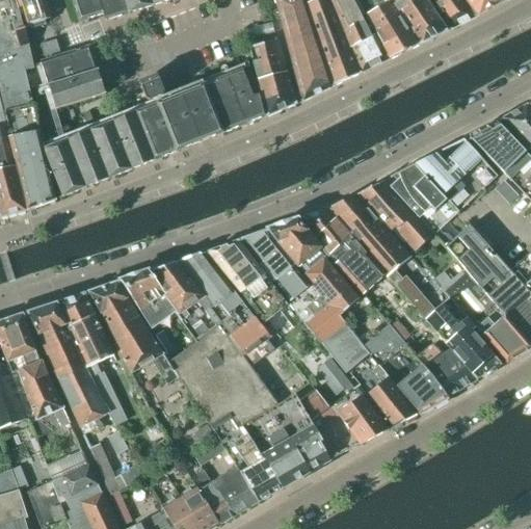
[(34,68),(23,25),(17,0),(0,0),(0,106),(28,209),(56,199),(51,179),(43,143),(26,70),(34,68)]
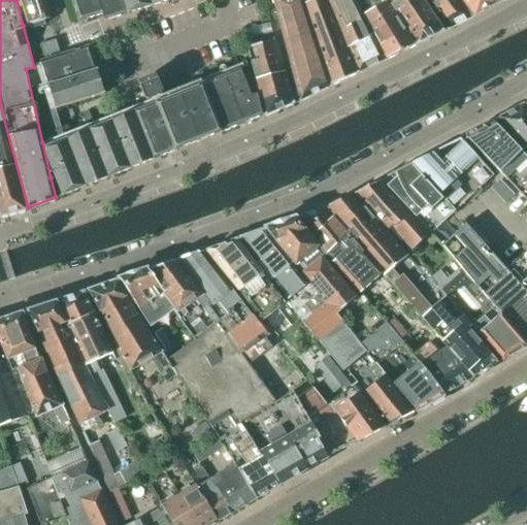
[(17,0),(23,25),(47,17),(42,0),(17,0)]
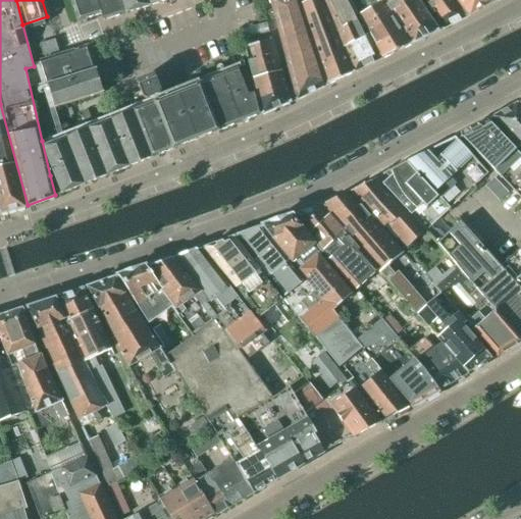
[(108,18),(102,0),(72,0),(79,20),(102,13),(104,19),(108,18)]
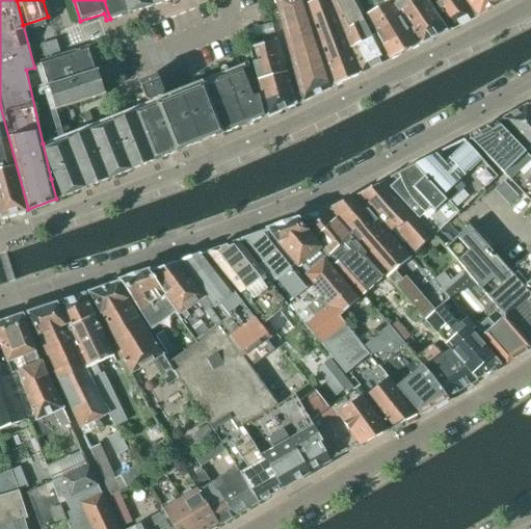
[(104,0),(110,19),(137,10),(133,0),(104,0)]
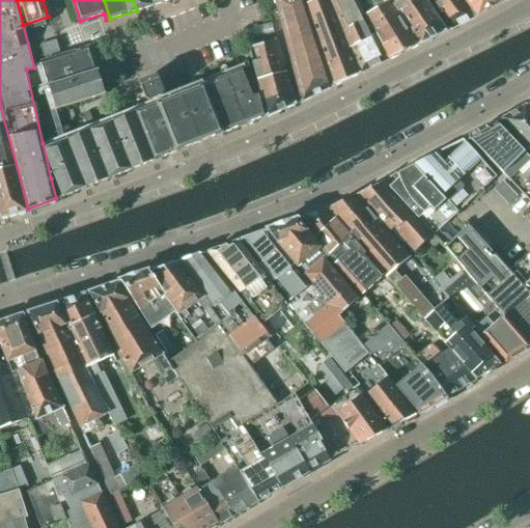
[(133,0),(137,10),(167,0),(133,0)]
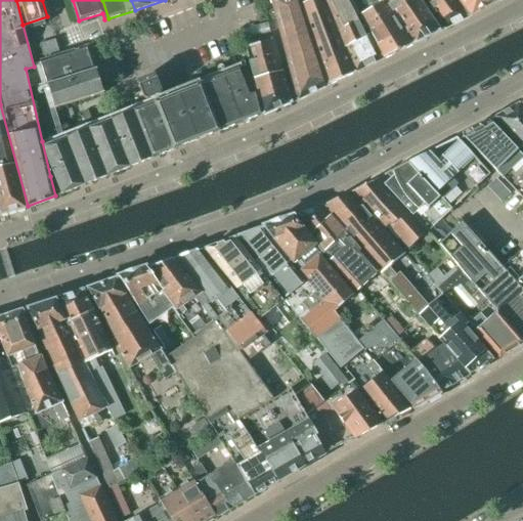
[(329,84),(303,2),(302,0),(272,0),(299,98),(309,94),(318,89),(329,84)]
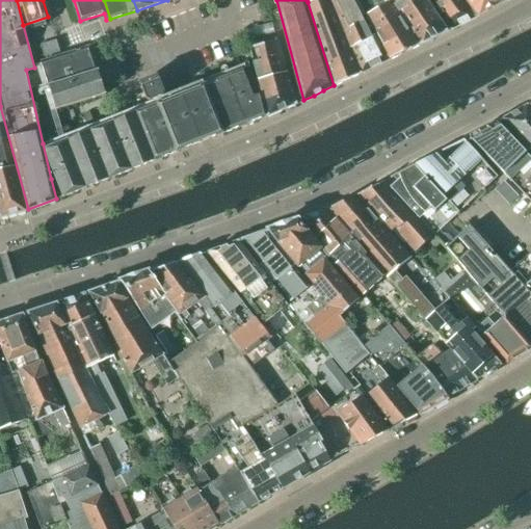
[(334,85),(362,72),(329,0),(314,0),(308,2),(334,85)]
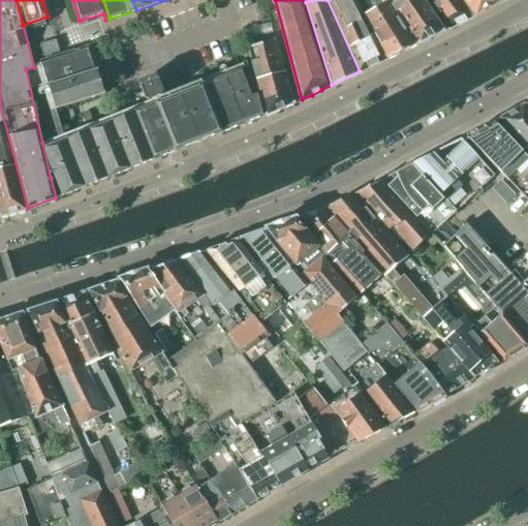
[(328,0),(360,71),(389,58),(358,0),(390,0),(417,43),(418,43),(445,30),(424,0),(328,0)]
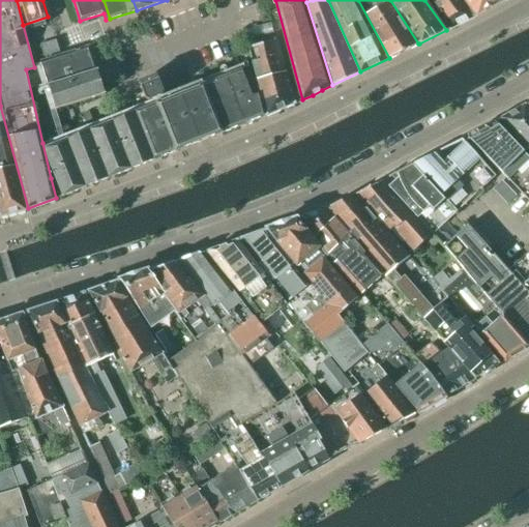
[(358,0),(389,58),(418,44),(390,0),(358,0)]
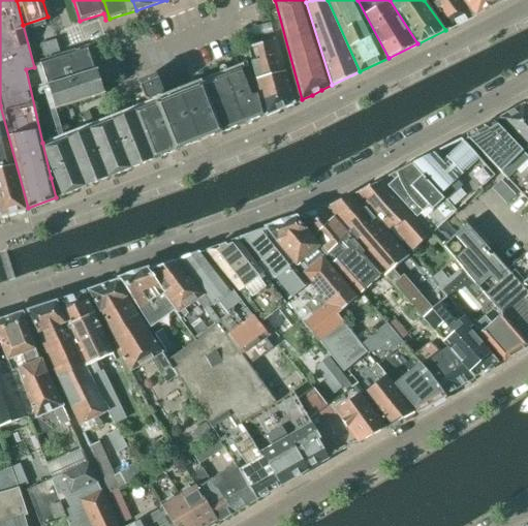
[(430,0),(451,27),(475,14),(463,0),(430,0)]
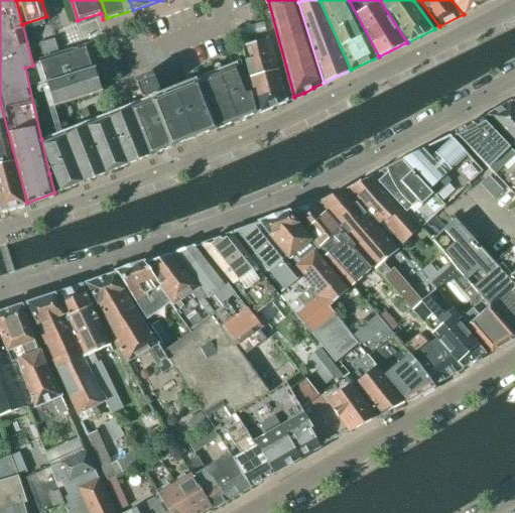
[(452,0),(464,14),(490,0),(452,0)]
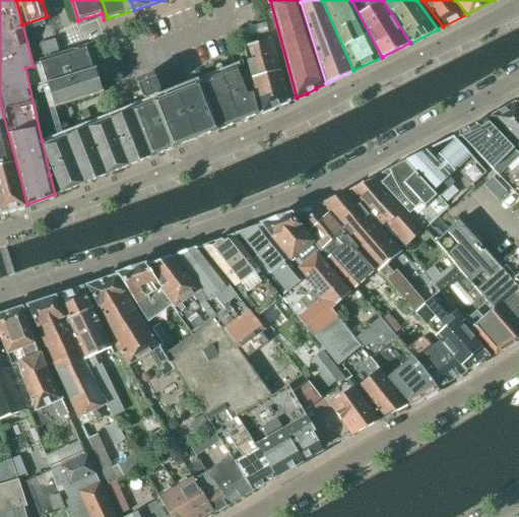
[(56,38),(40,43),(43,54),(59,49),(56,38)]
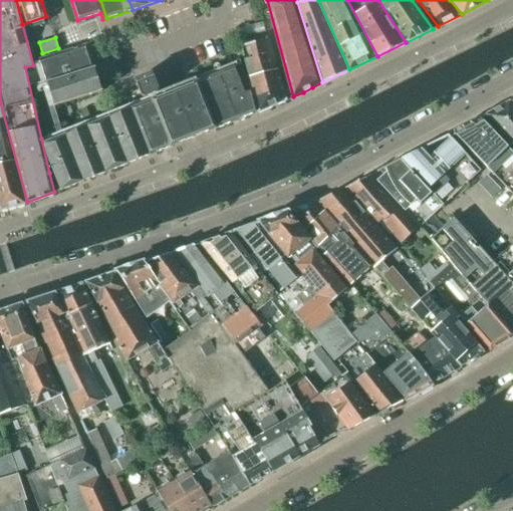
[(246,62),(258,111),(285,100),(269,38),(241,45),(246,62)]
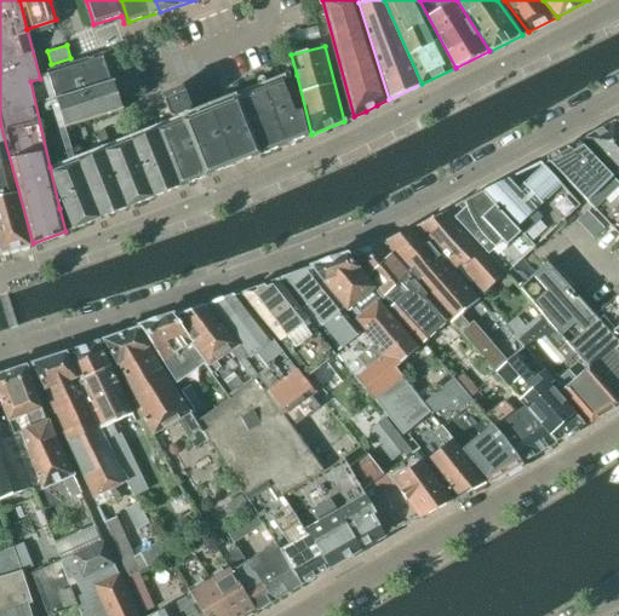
[(105,53),(47,72),(57,99),(114,81),(105,53)]
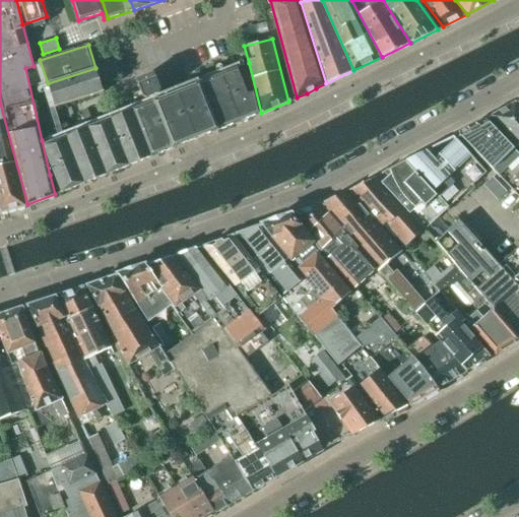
[(216,130),(261,113),(249,63),(198,83),(216,130)]
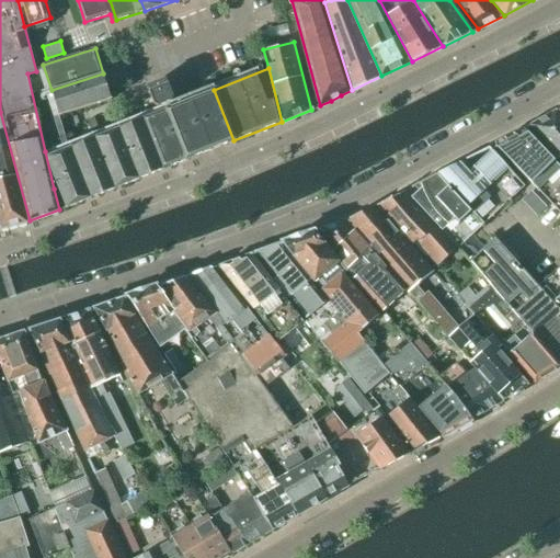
[(103,73),(52,90),(59,115),(112,99),(103,73)]
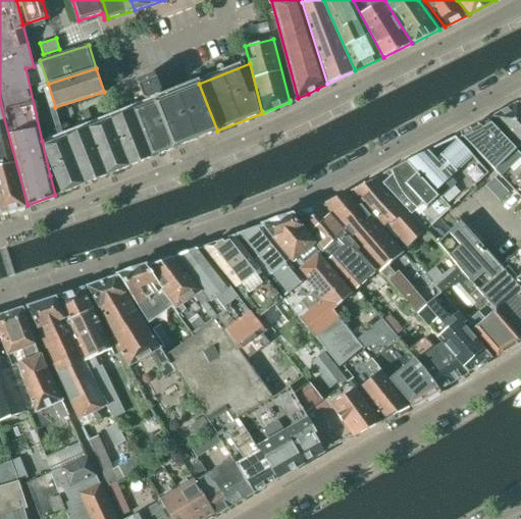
[(170,110),(164,97),(161,90),(155,73),(138,81),(142,97),(146,99),(149,98),(151,103),(45,145),(44,140),(42,141),(50,175),(55,195),(56,195),(62,193),(176,147),(162,113),(170,110)]
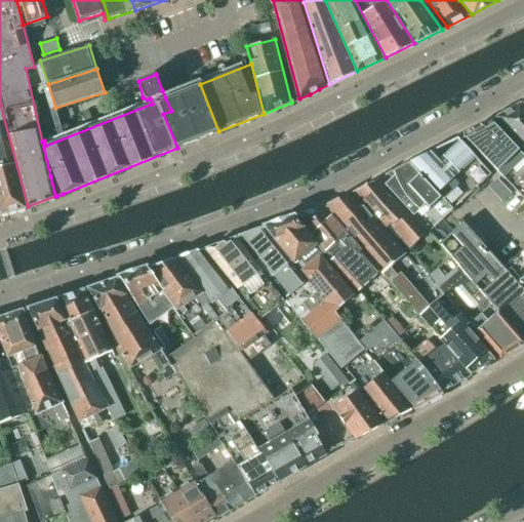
[(177,148),(218,131),(200,84),(165,97),(171,111),(163,114),(177,148)]
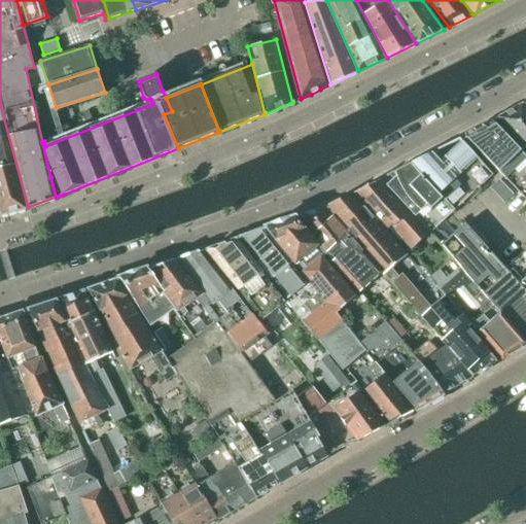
[(525,106),(523,103),(522,104),(496,118),(525,149),(525,106)]
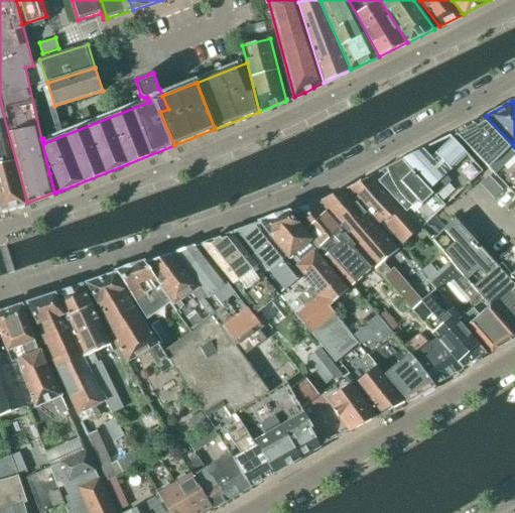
[(0,210),(27,203),(0,103),(0,210)]
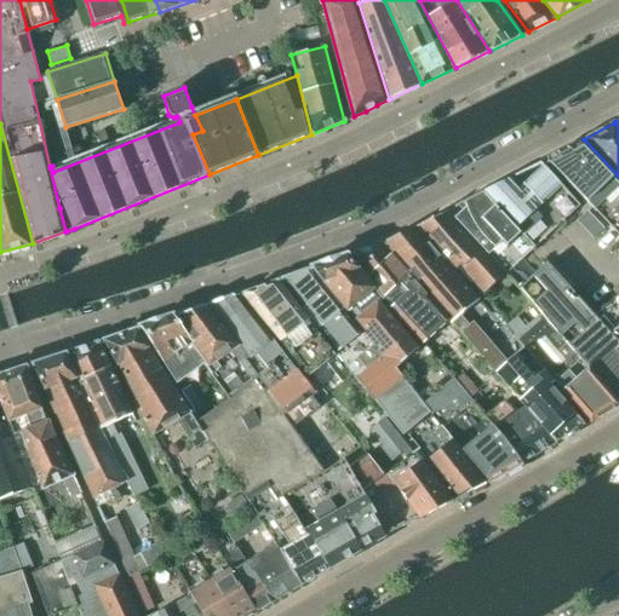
[(618,183),(579,142),(548,159),(549,160),(618,231),(618,183)]
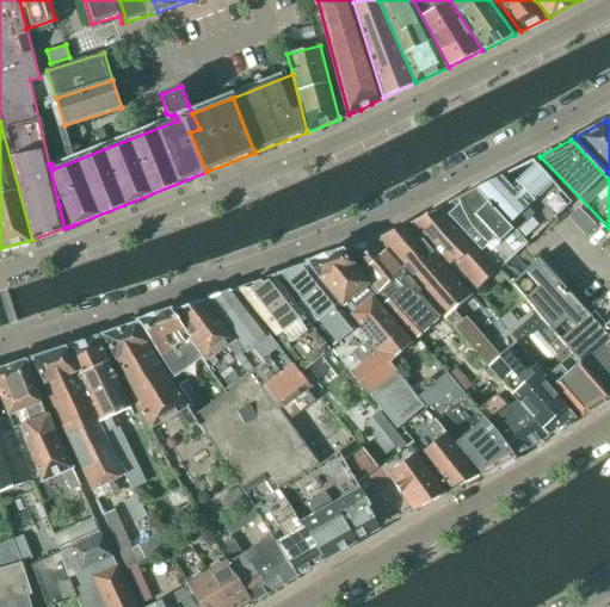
[(475,189),(527,243),(572,200),(536,162),(511,186),(503,177),(501,175),(475,189)]
